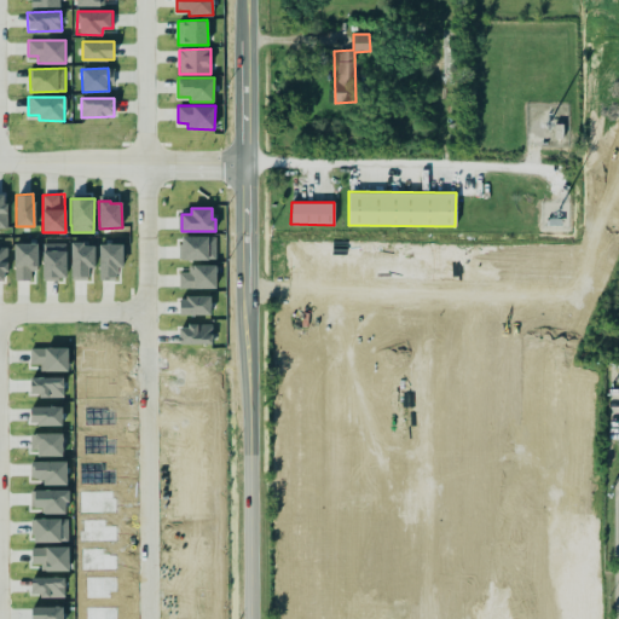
[(181,237),(215,236),(215,259),(181,259),(181,237)]
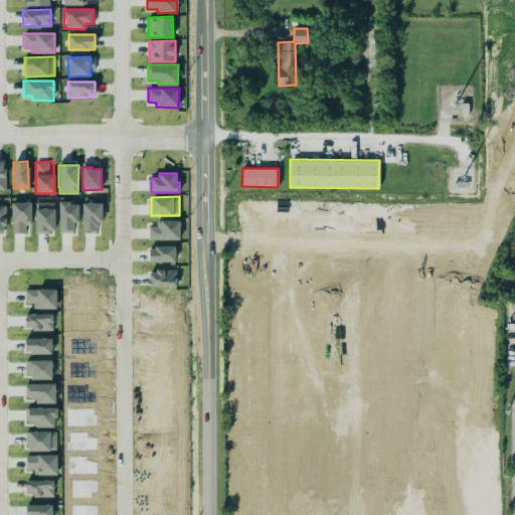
[(55,231),(54,201),(35,202),(35,232),(55,231)]
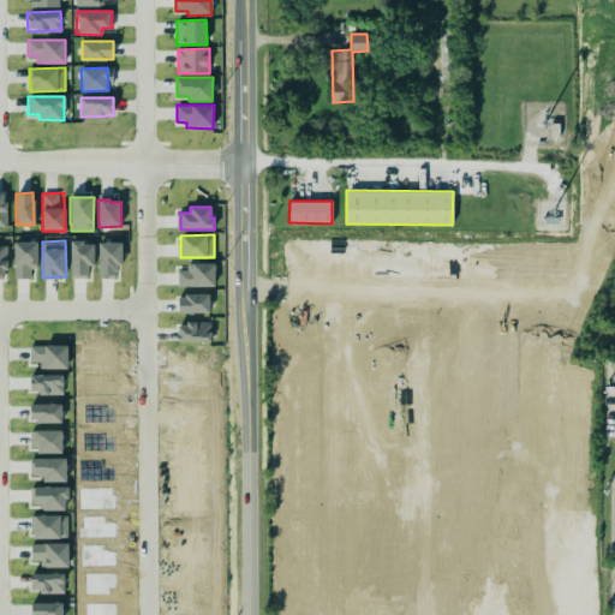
[(70,240),(82,240),(82,244),(94,244),(94,266),(93,266),(93,267),(88,267),(88,275),(70,275),(70,240)]
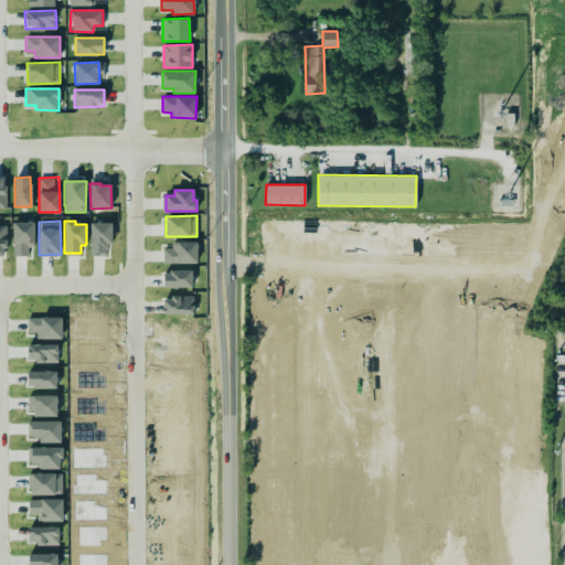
[(34,222),(13,222),(12,255),(28,255),(28,247),(34,247),(34,222)]
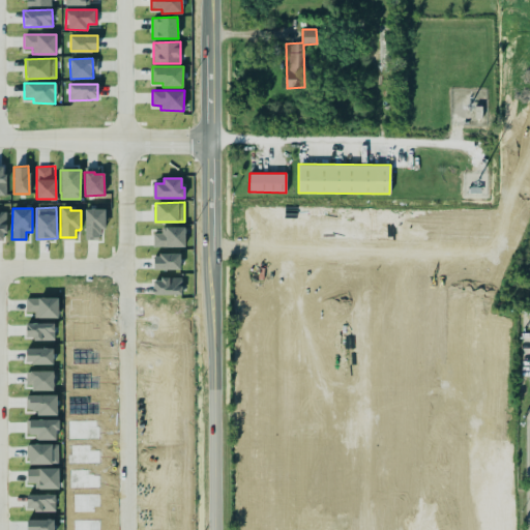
[(85,209),(105,209),(105,228),(99,228),(99,234),(99,237),(98,237),(98,240),(85,240),(85,209)]
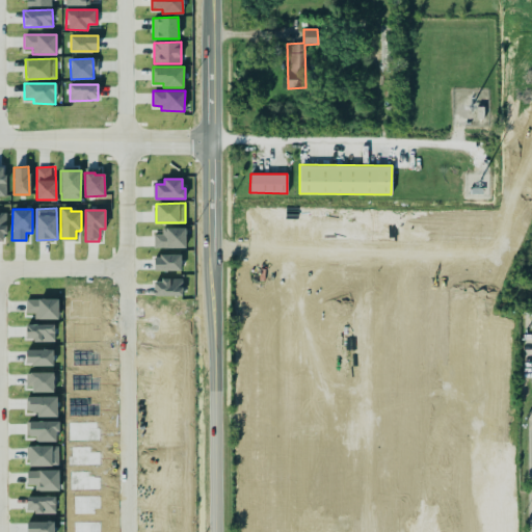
[(153,234),(162,234),(162,228),(185,228),(185,247),(153,248),(153,234)]
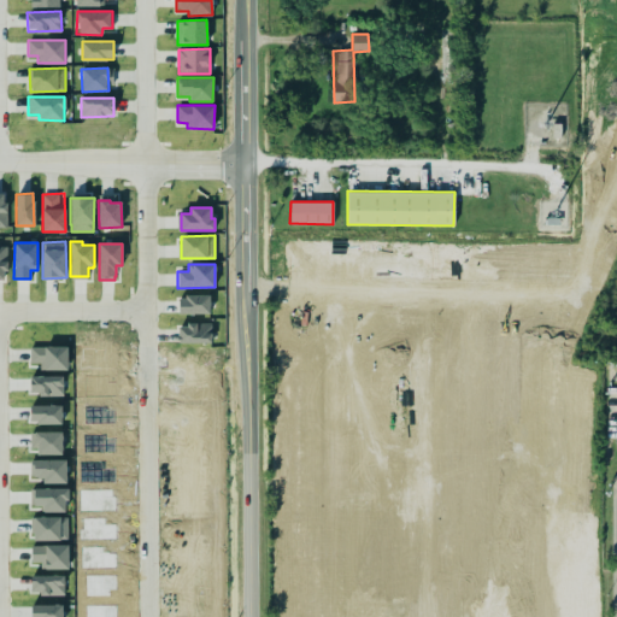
[(178,298),(186,298),(186,294),(210,294),(210,313),(178,313),(178,298)]
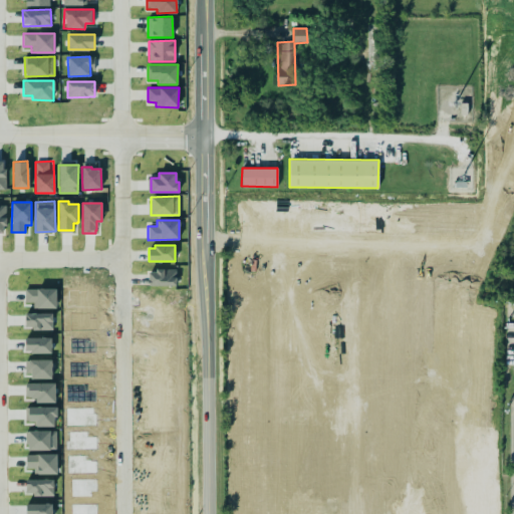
[(149,272),(156,272),(156,269),(164,269),(176,269),(176,285),(149,286),(149,272)]
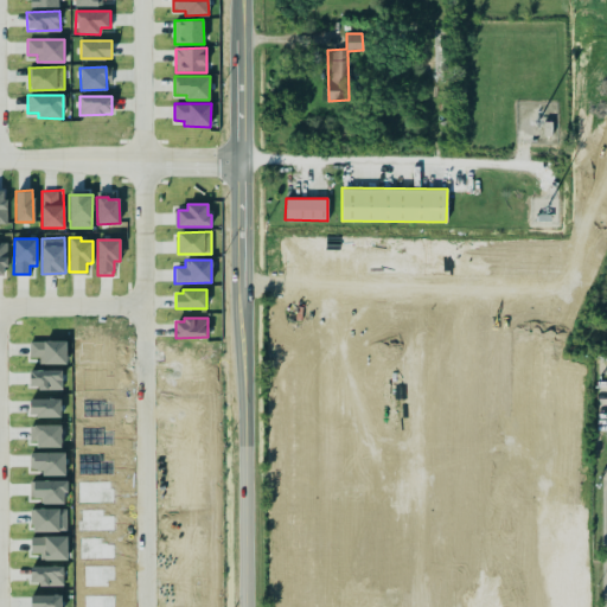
[(39,364),(66,363),(65,340),(29,340),(30,357),(39,357),(39,364)]
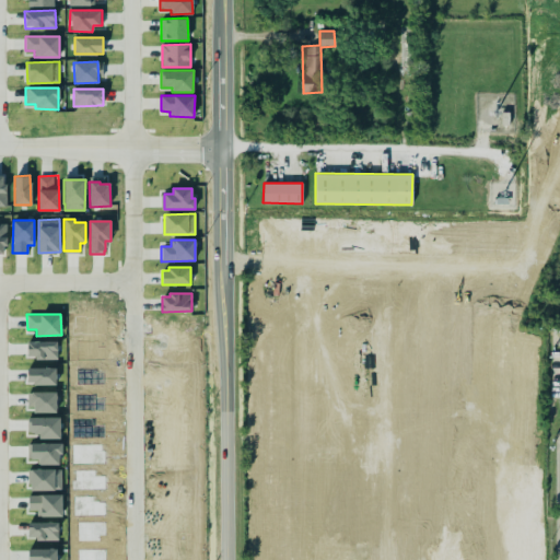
[(195,317),(195,339),(174,339),(174,335),(168,335),(168,333),(165,333),(165,322),(163,322),(163,317),(195,317)]
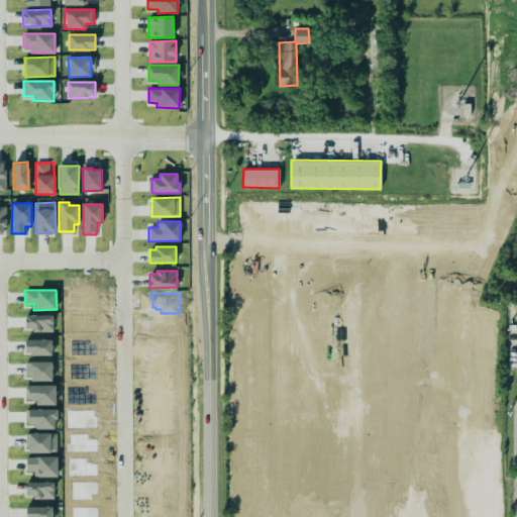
[(54,330),(53,314),(24,315),(25,331),(54,330)]
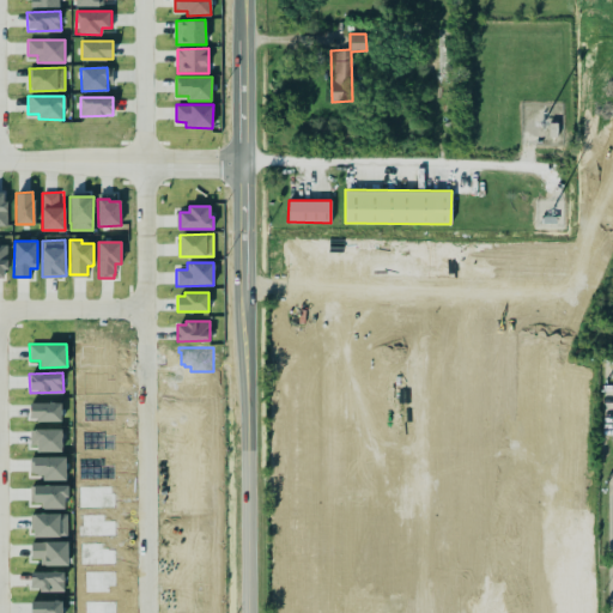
[(214,375),(216,399),(192,400),(192,398),(188,398),(188,392),(178,392),(178,376),(192,376),(214,375)]
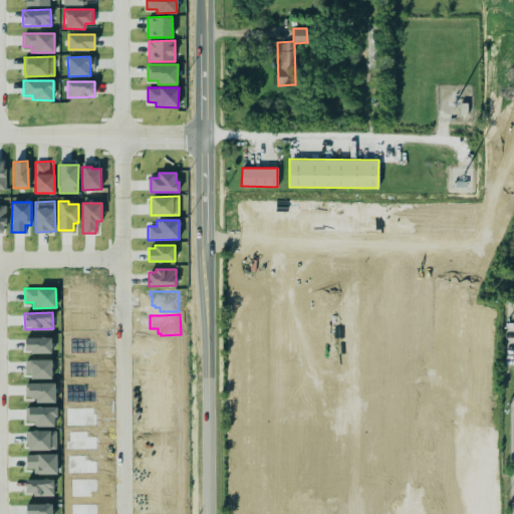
[(51,352),(51,337),(24,337),(25,352),(51,352)]
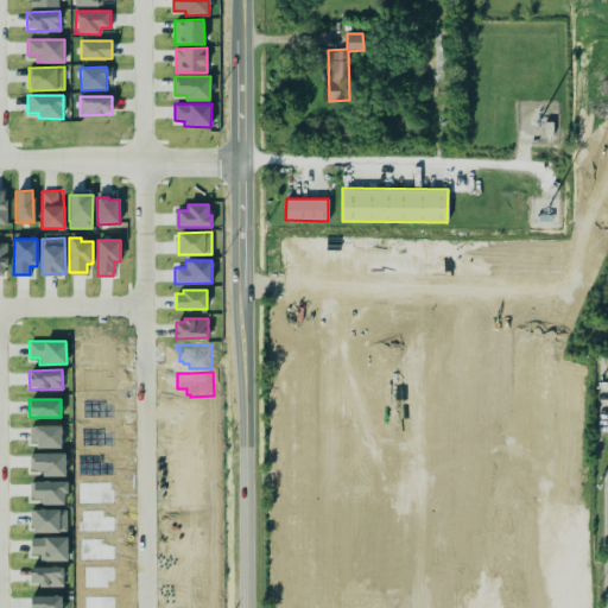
[(62,425),(30,425),(30,445),(61,445),(62,425)]
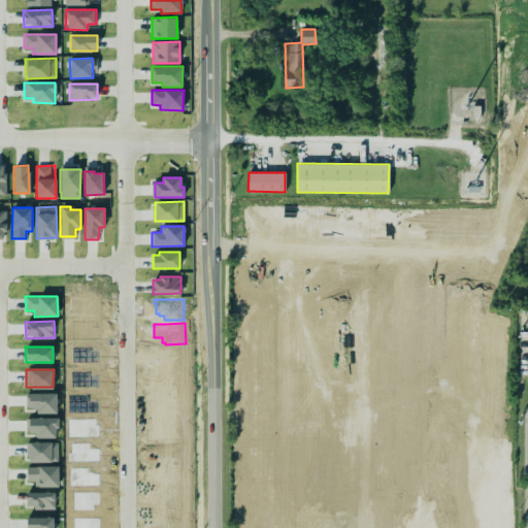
[(57,411),(56,393),(28,393),(28,413),(57,411)]
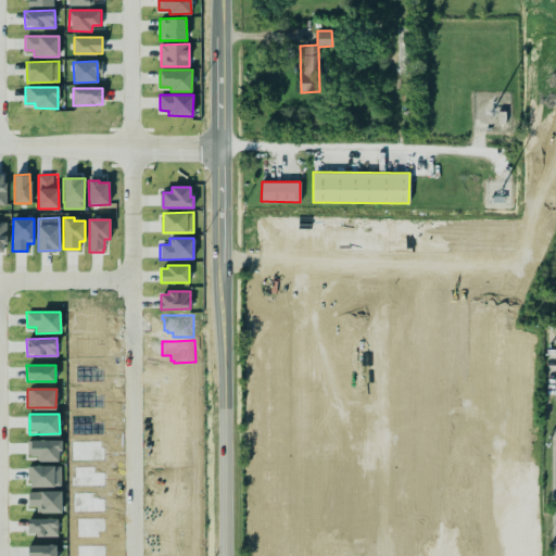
[(61,439),(27,440),(27,456),(38,456),(38,462),(61,460),(61,439)]
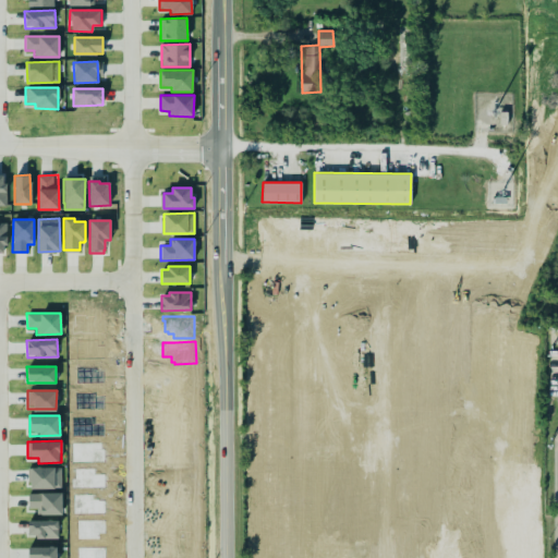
[(61,487),(61,466),(28,468),(28,488),(61,487)]
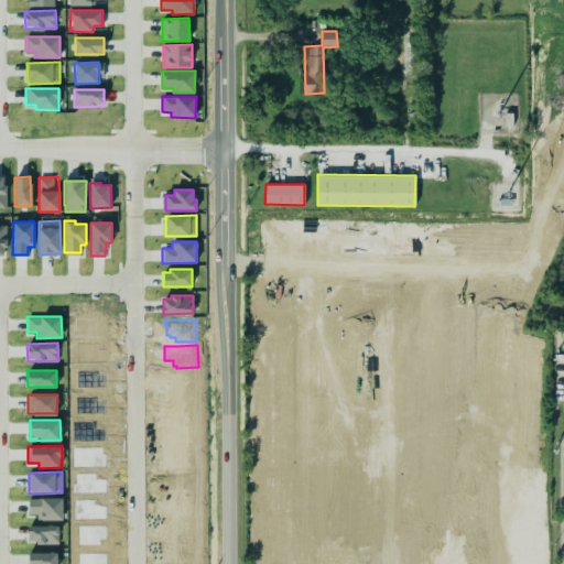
[(28,498),(29,520),(63,519),(62,498),(28,498)]
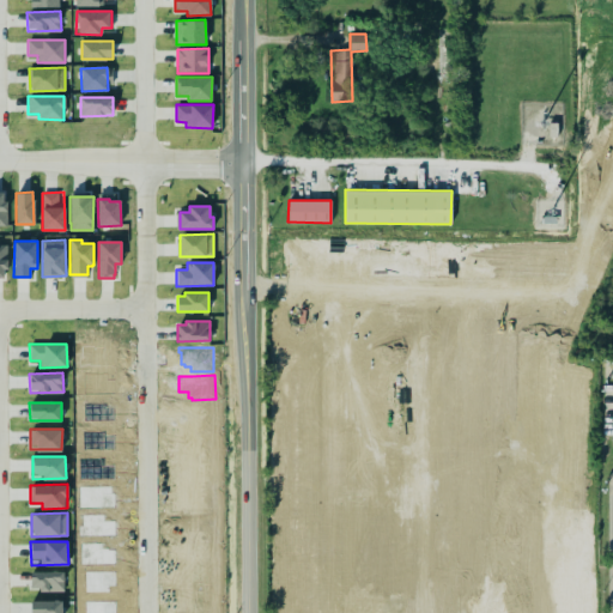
[(64,571),(30,572),(31,590),(65,589),(64,571)]
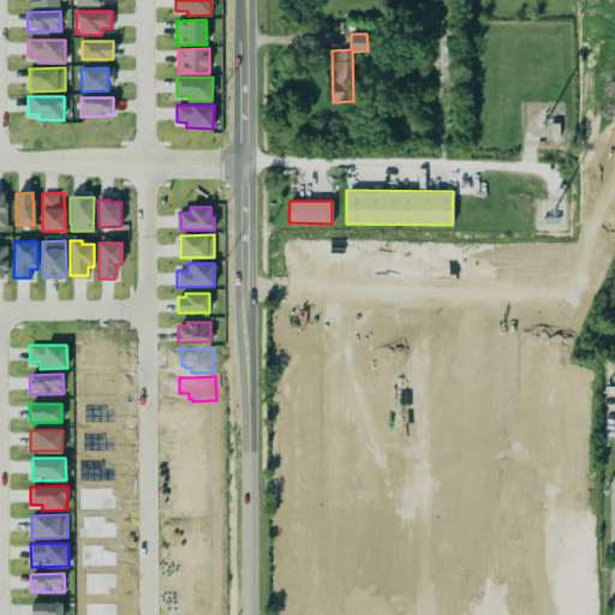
[(63,614),(63,602),(30,602),(30,614),(63,614)]
